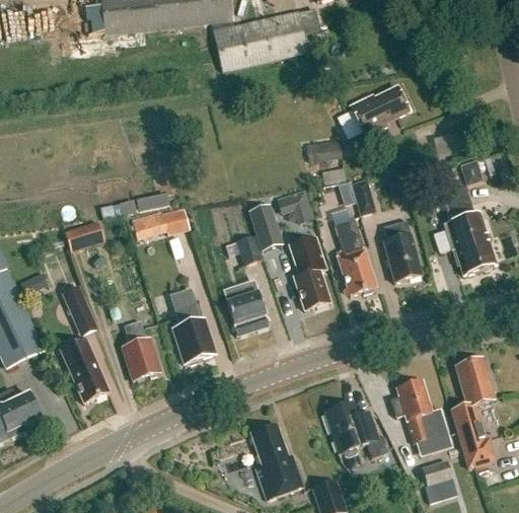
[(0,1),(0,24),(7,24),(7,29),(26,27),(24,0),(0,1)]
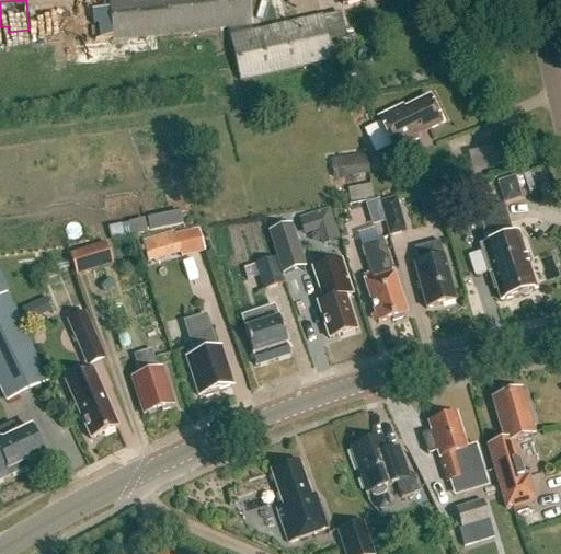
[(156,32),(227,24),(240,80),(332,59),(328,38),(346,34),(341,10),(323,14),(322,12),(250,29),(247,0),(69,0),(77,59),(130,54),(130,52),(158,48),(156,32)]
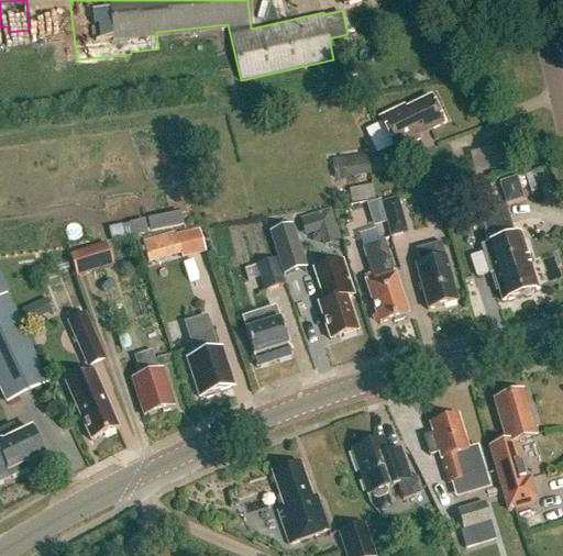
[(417,132),(441,120),(428,93),(403,106),(401,103),(378,115),(395,147),(419,136),(417,132)]
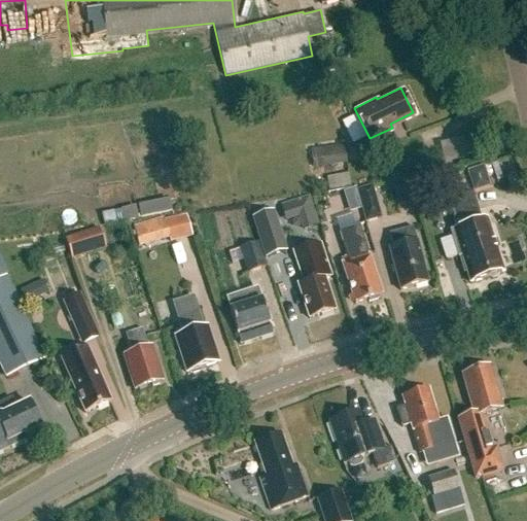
[(433,137),(434,157),(469,154),(468,134),(433,137)]
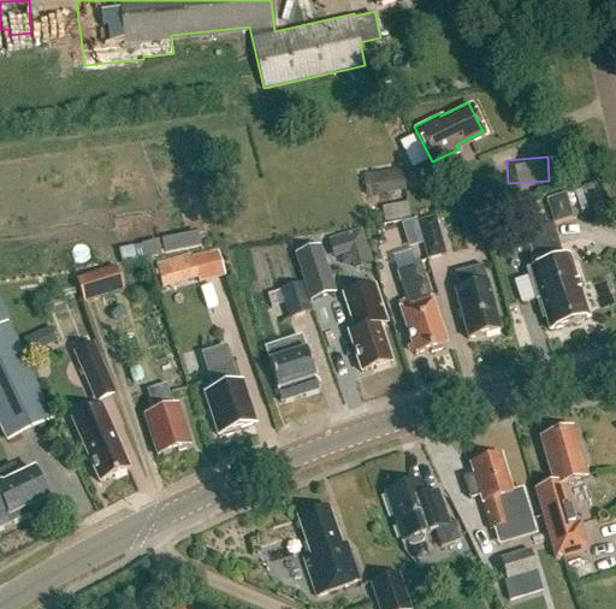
[(363,170),(367,191),(407,185),(404,164),(363,170)]
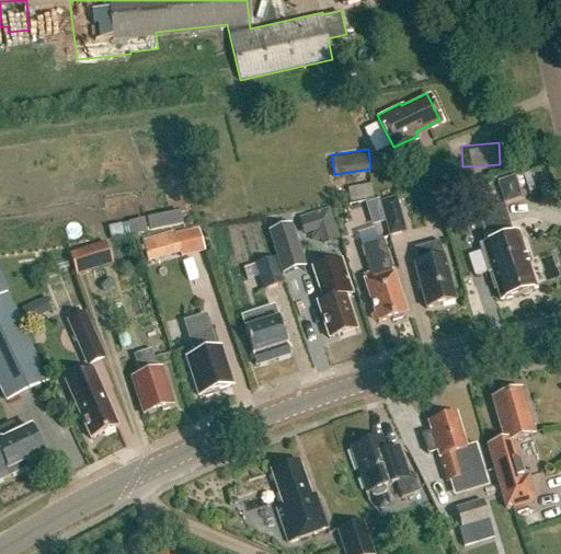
[(504,197),(523,194),(518,171),(500,175),(504,197)]
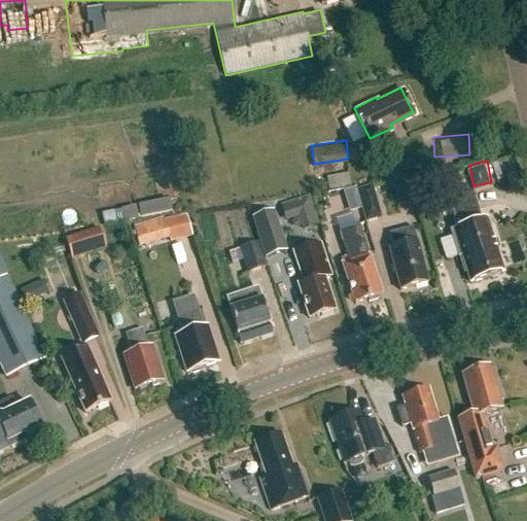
[(326,173),(328,186),(350,183),(349,171),(326,173)]
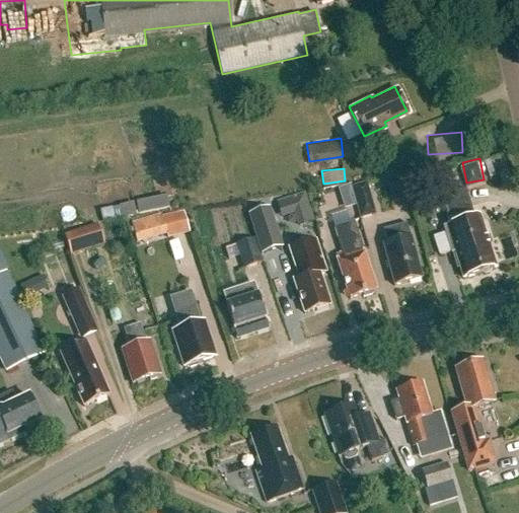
[(408,176),(412,188),(421,186),(418,174),(408,176)]
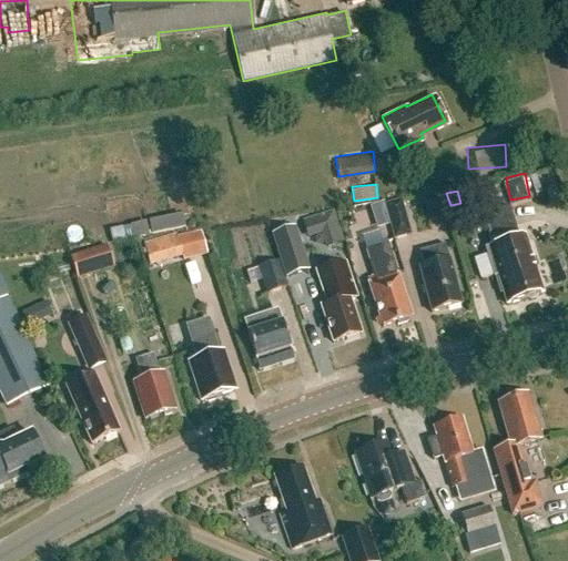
[(395,234),(411,230),(402,196),(386,200),(395,234)]
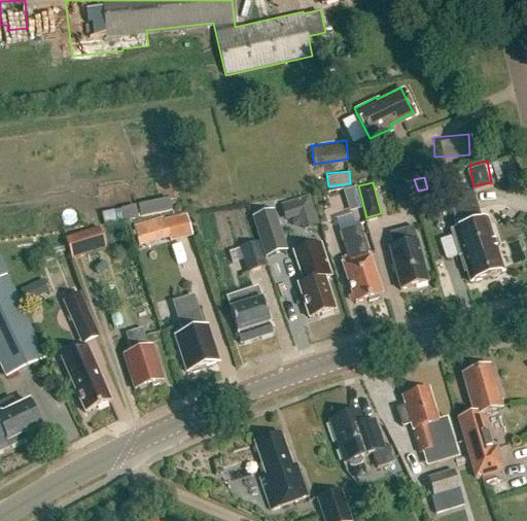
[(397,202),(412,198),(408,182),(393,186),(397,202)]
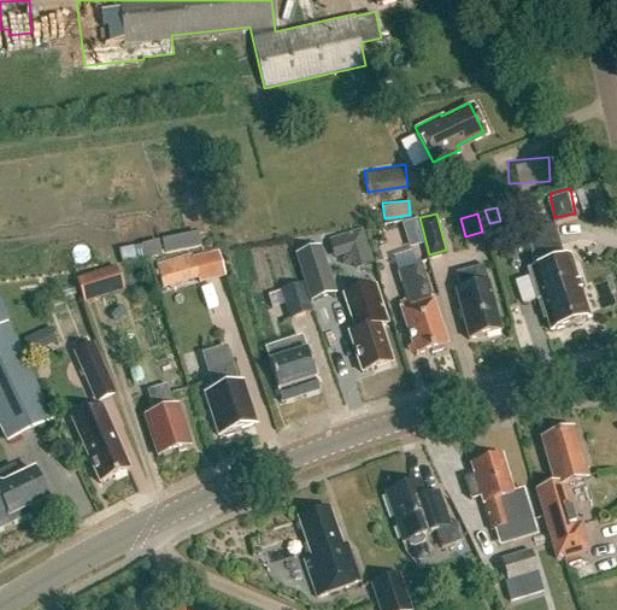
[(369,241),(387,236),(383,220),(364,226),(369,241)]
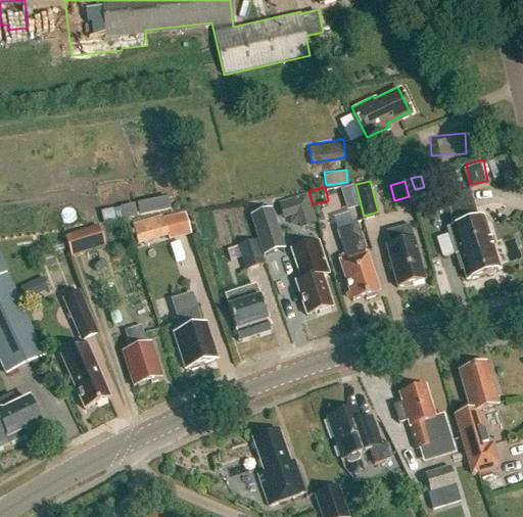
[(467,278),(484,272),(487,274),(493,272),(494,269),(498,268),(491,245),(494,242),(492,235),(488,235),(483,219),(479,220),(468,187),(444,194),(453,223),(446,225),(455,250),(459,249),(467,278)]
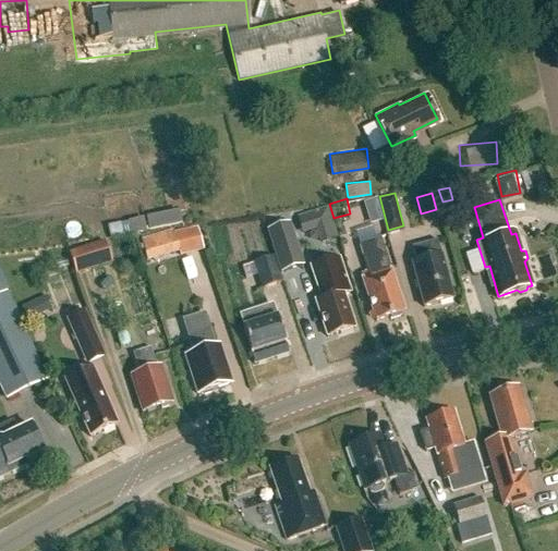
[(108,223),(109,233),(130,229),(130,230),(146,227),(143,215),(128,217),(129,219),(120,220),(108,223)]
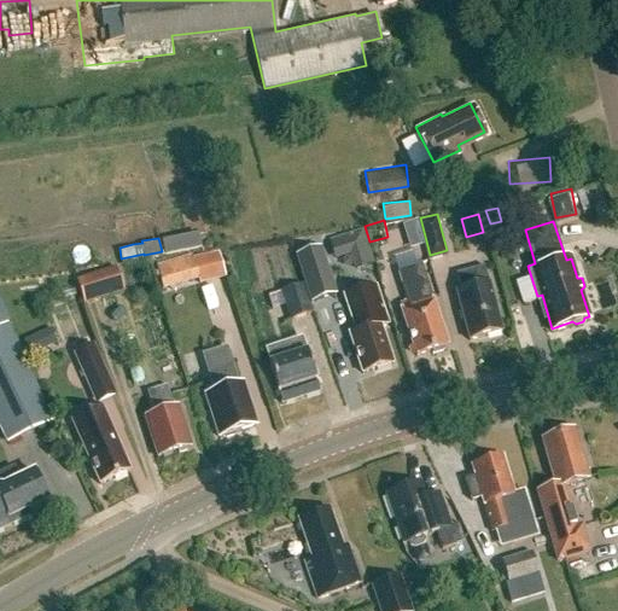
[(301,250),(316,296),(339,287),(324,242),(301,250)]
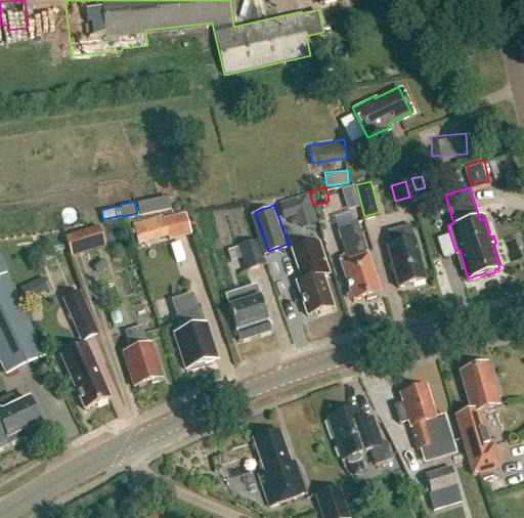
[(185,209),(164,215),(168,232),(169,238),(190,231),(185,209)]
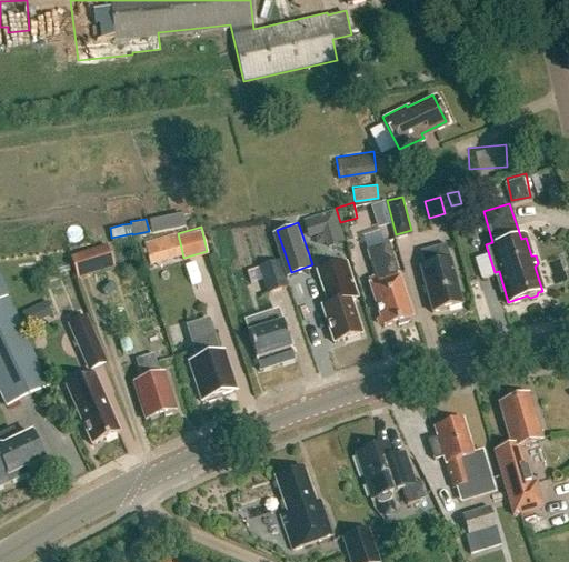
[(177,230),(145,239),(150,261),(182,252),(178,233),(177,230)]
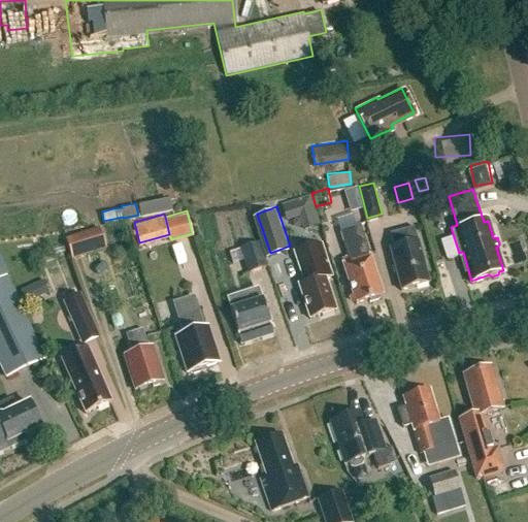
[(341,257),(356,300),(368,296),(369,298),(378,295),(378,293),(383,292),(368,251),(369,251),(360,221),(339,227),(348,254),(341,257)]
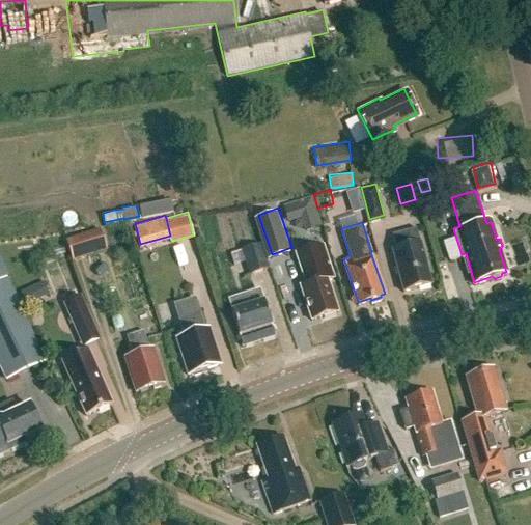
[(396,245),(391,246),(402,288),(431,281),(416,224),(392,230),(396,245)]
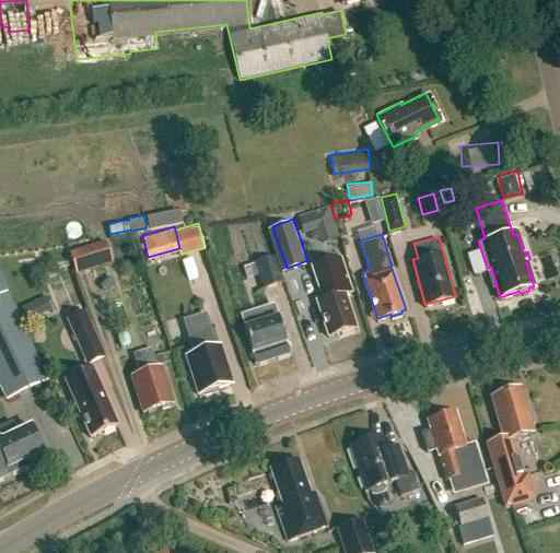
[(77,270),(111,260),(104,238),(70,249),(77,270)]
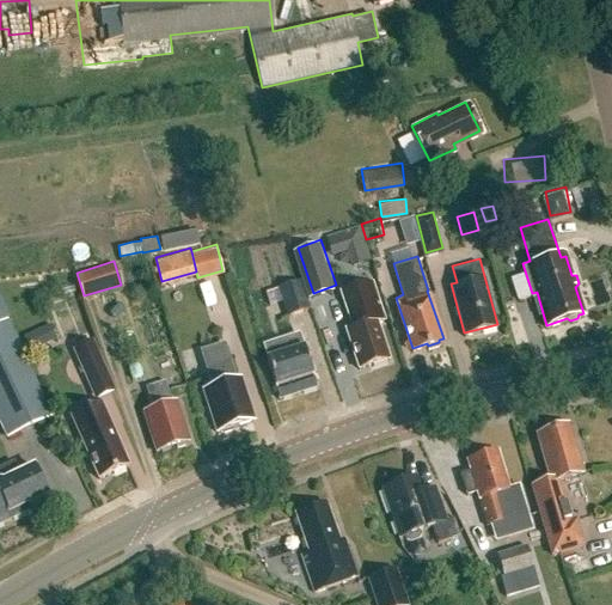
[(299,277),(276,285),(281,298),(286,313),(308,306),(299,277)]
